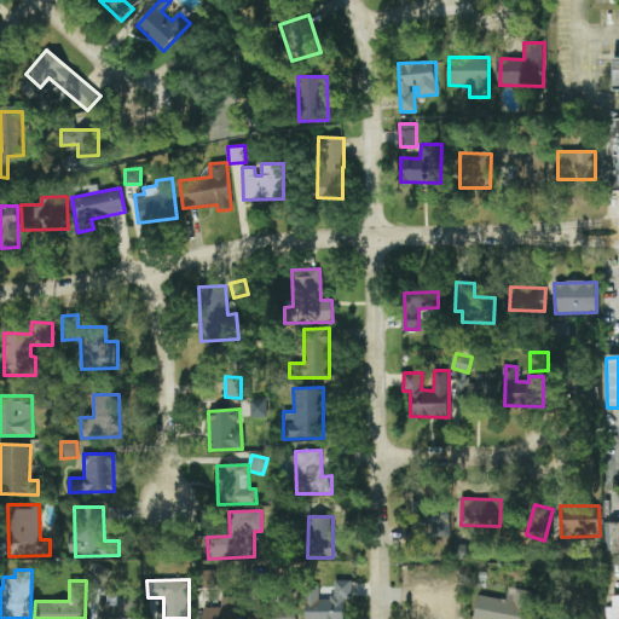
[(306,618),(343,618),(345,599),(352,599),(352,580),(335,580),(335,597),(322,597),(322,591),(306,591),(306,618)]
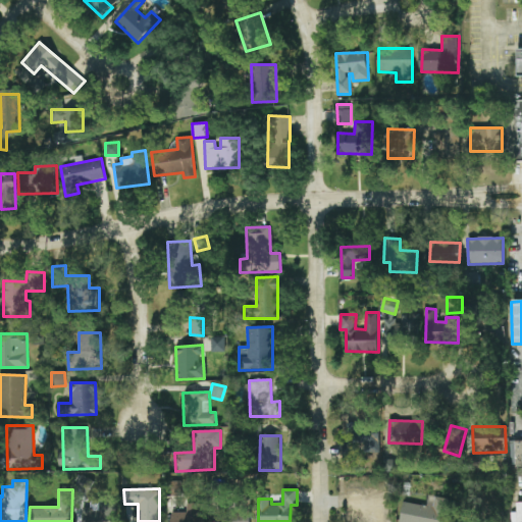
[(385,521),(385,497),(362,497),(362,491),(346,491),(346,517),(366,517),(366,521),(385,521)]
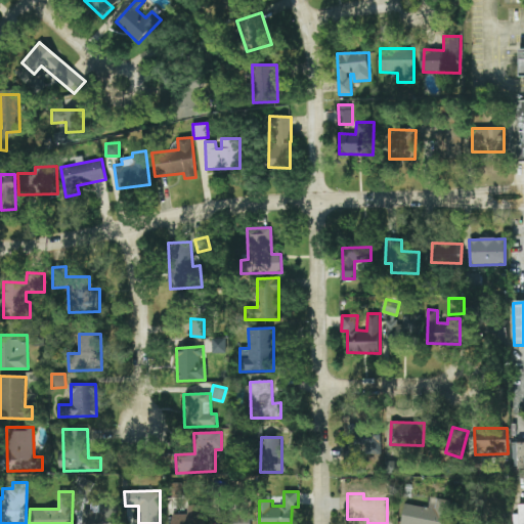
[(400,523),(445,523),(450,500),(434,497),(432,509),(405,504),(400,523)]
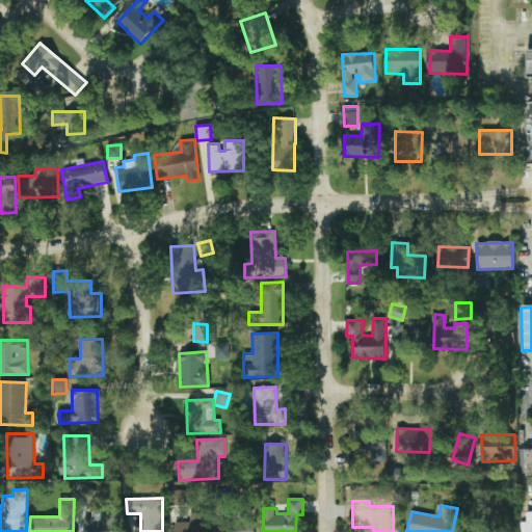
[(91,517),(85,516),(83,531),(116,531),(118,511),(91,510),(91,517)]
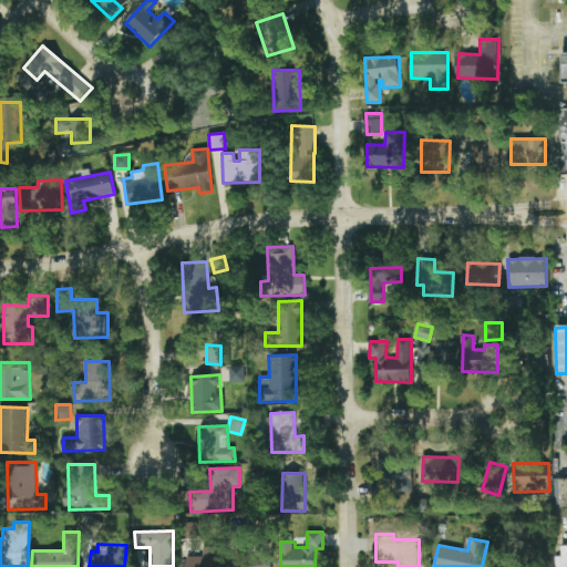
[(186,557),(185,566),(220,566),(220,547),(203,547),(203,557),(186,557)]
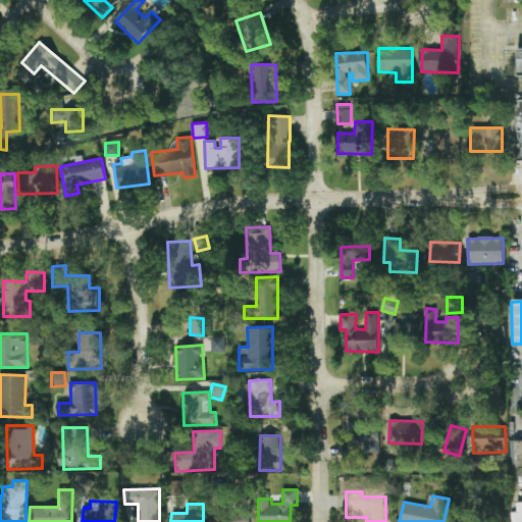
[(216,521),(249,521),(249,504),(216,505),(216,521)]
